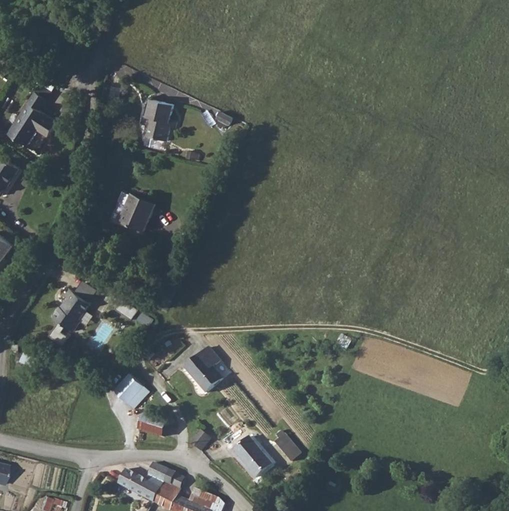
[(33,91),(5,133),(24,145),(35,129),(36,127),(38,129),(37,131),(45,136),(55,120),(33,105),(39,95),(33,91)]
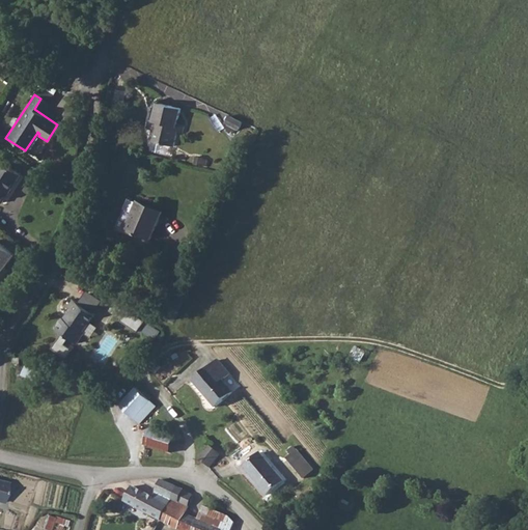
[(177,107),(155,102),(149,120),(151,120),(149,130),(147,140),(171,145),(174,131),(179,132),(182,123),(174,122),(177,107)]
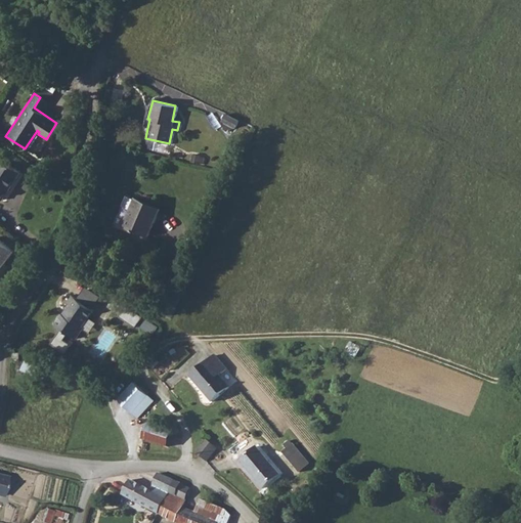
[(234,125),(237,118),(224,112),(221,120),(234,125)]
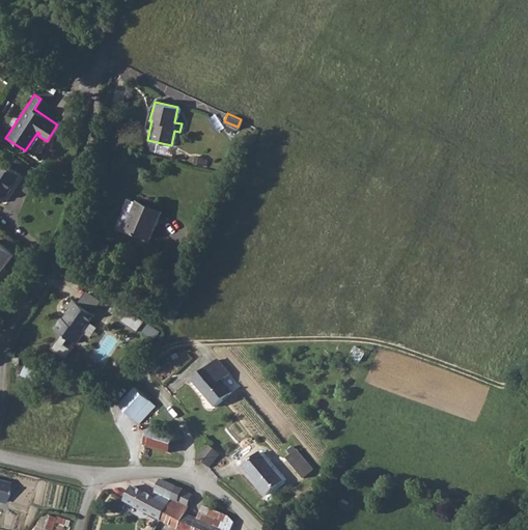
[(0,201),(18,173),(0,162),(0,201)]
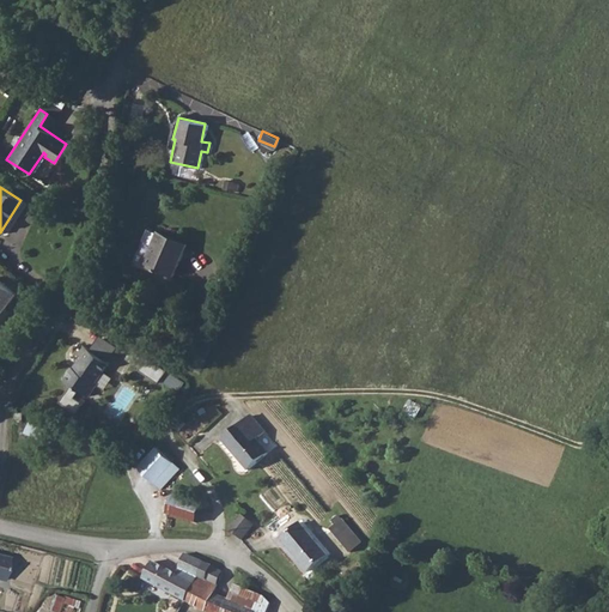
[(170,276),(186,243),(156,230),(141,262),(170,276)]
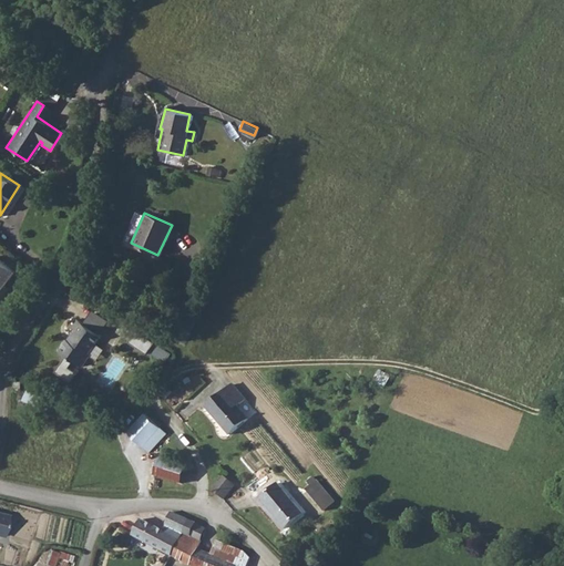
[(0,285),(1,284),(2,285),(13,270),(0,259),(0,285)]
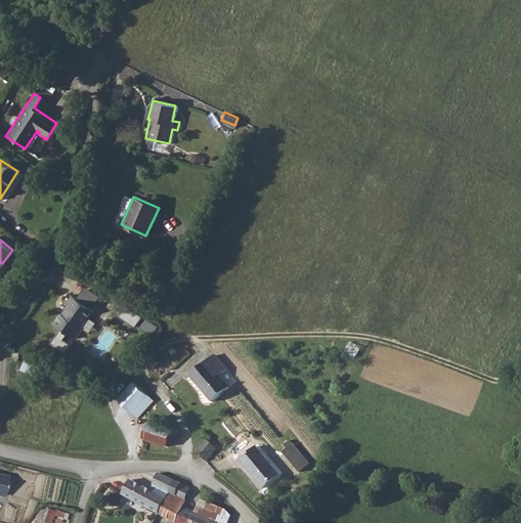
[(68,302),(53,322),(77,338),(84,329),(82,327),(94,308),(70,292),(64,300),(68,302)]
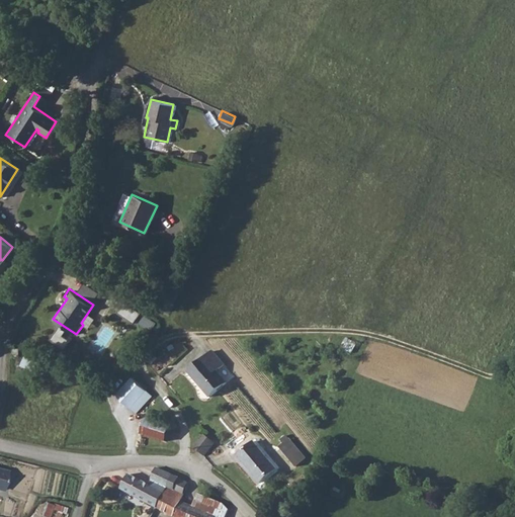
[(133,320),(138,312),(122,302),(116,310),(133,320)]
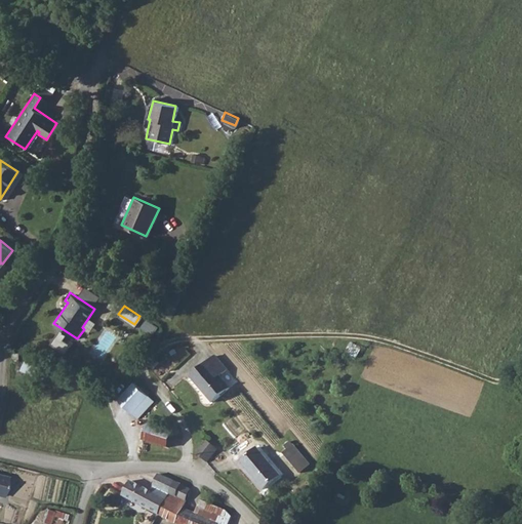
[(211,354),(188,375),(210,400),(227,386),(216,374),(224,368),(211,354)]
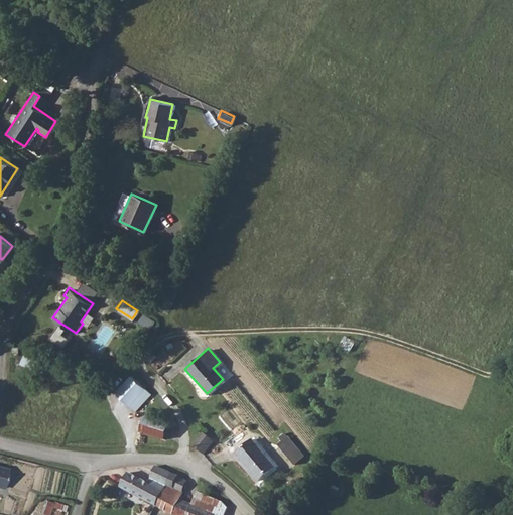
[(128,377),(112,394),(130,410),(146,394),(128,377)]
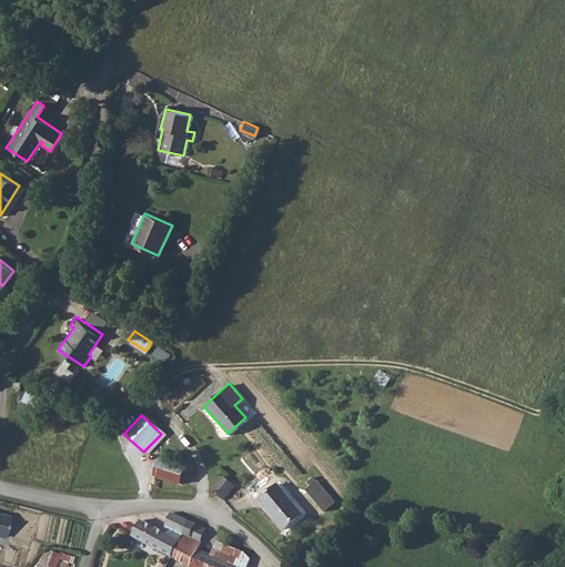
[(182,482),(185,464),(157,458),(153,477),(182,482)]
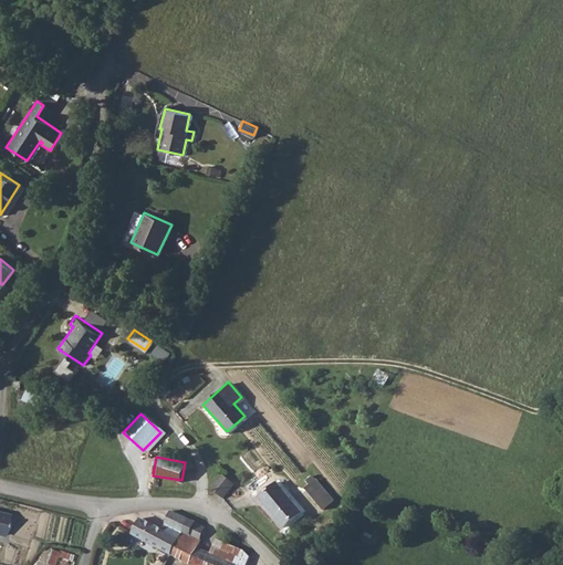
[(207,488),(220,498),(231,484),(218,474),(207,488)]
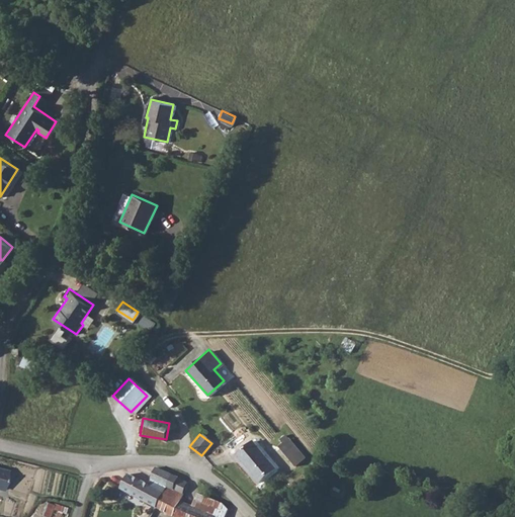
[(281,443),(276,446),(293,467),(305,458),(283,434),(277,438),(281,443)]
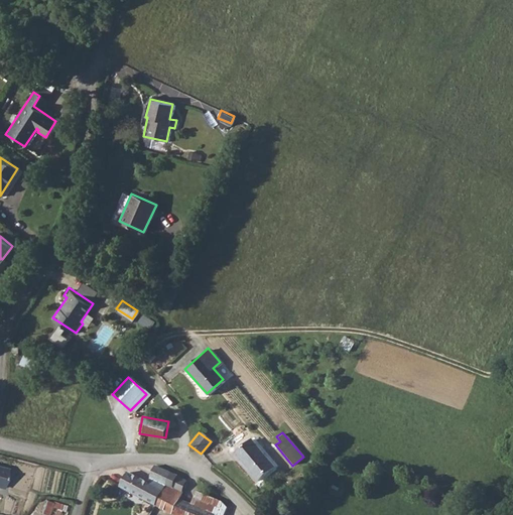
[(250,438),(232,454),(256,481),(273,467),(250,438)]
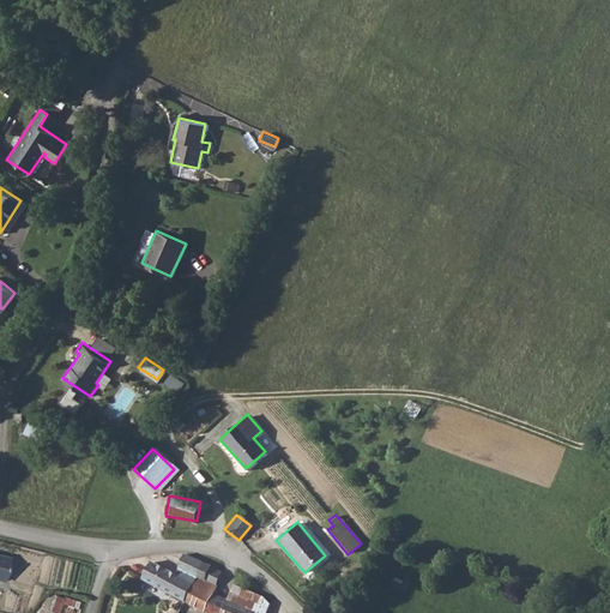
[(143,581),(185,602),(197,578),(204,563),(183,554),(175,575),(151,563),(143,581)]
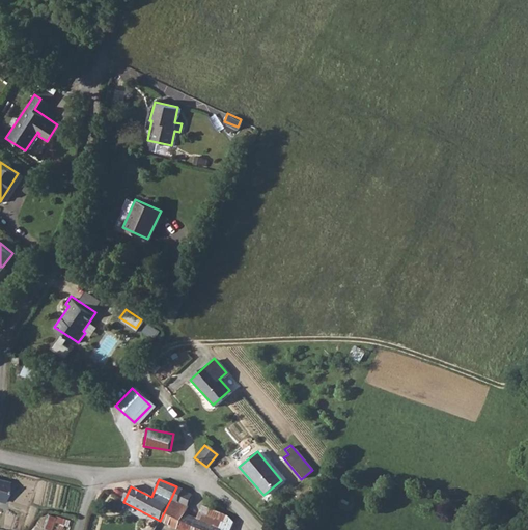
[(170,500),(160,521),(174,529),(176,529),(230,529),(233,522),(226,515),(203,506),(198,519),(184,513),(191,494),(185,491),(183,490),(176,486),(170,500)]
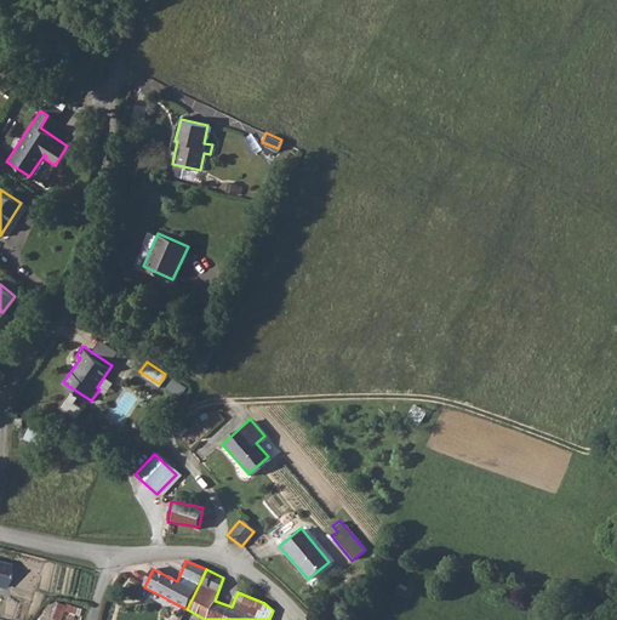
[(337,587),(342,593),(346,593),(349,590),(354,596),(360,590),(360,589),(365,585),(356,575),(355,574),(344,584),(343,582),(337,587)]
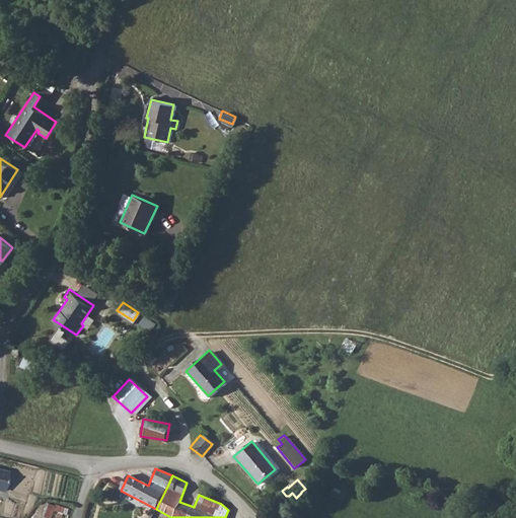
[(44,517),(46,517),(51,505),(44,503),(39,516),(44,517)]
